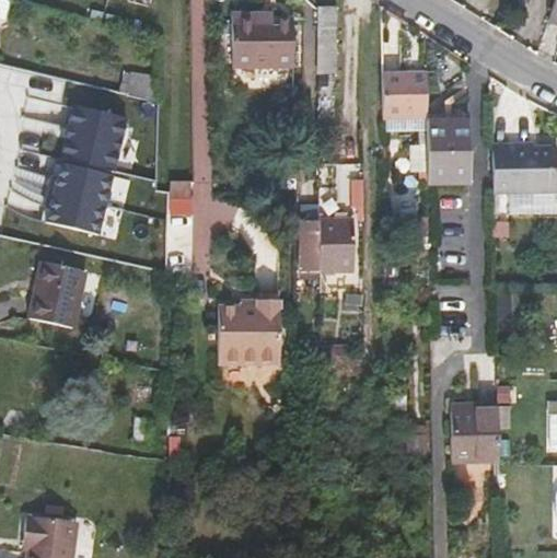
[(338,72),(338,4),(317,4),(318,72),(338,72)]
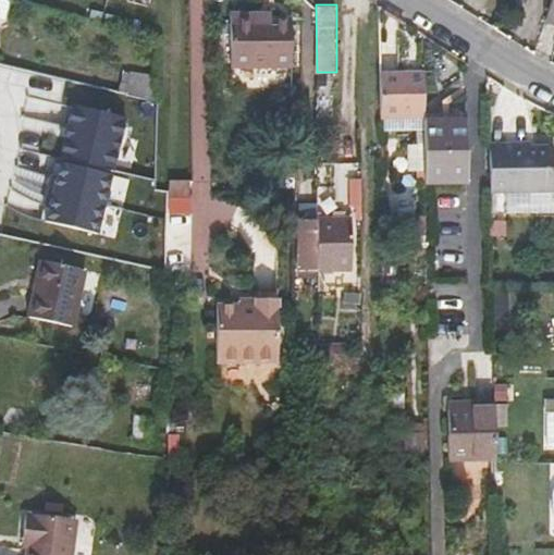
[(232,12),(232,63),(258,63),(257,12),(232,12)]
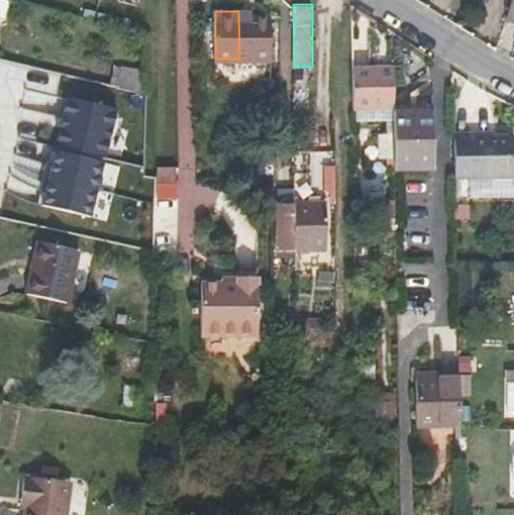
[(272,59),(271,17),(250,16),(240,16),(240,11),(238,11),(239,59),(272,59)]
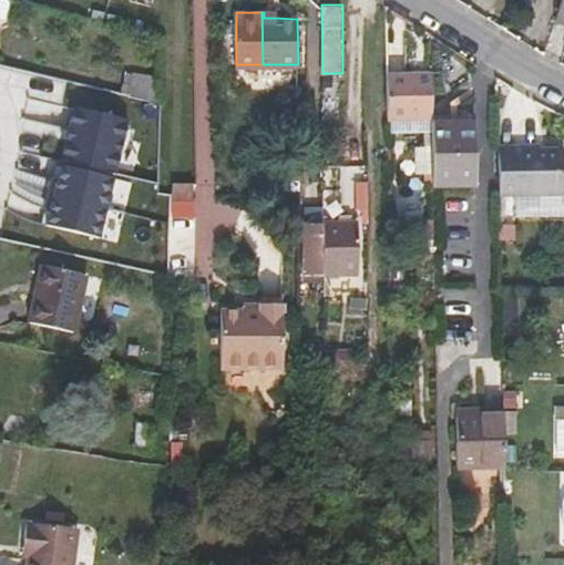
[(388,75),(389,121),(433,120),(432,75),(388,75)]
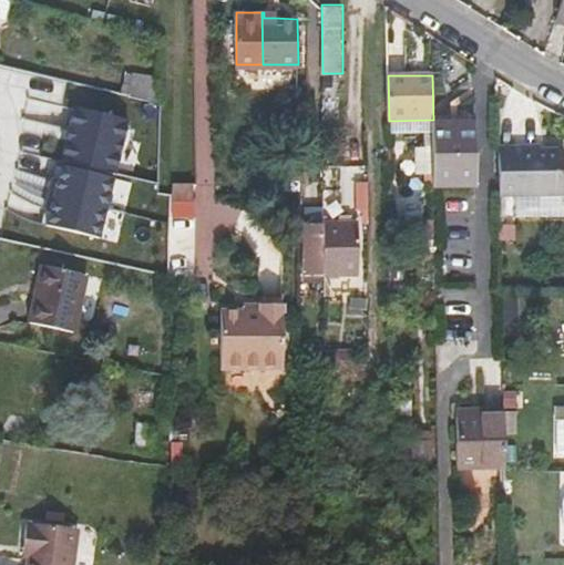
[(164,83),(137,78),(134,95),(164,102),(164,83)]
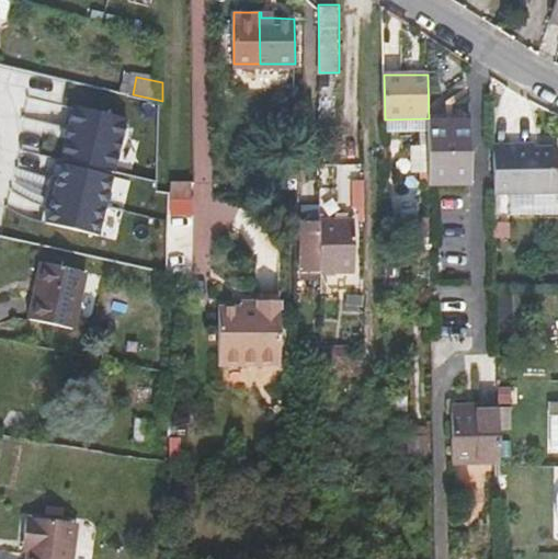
[(114,169),(116,170),(127,116),(76,105),(71,126),(76,126),(73,137),(69,136),(64,158),(114,169)]
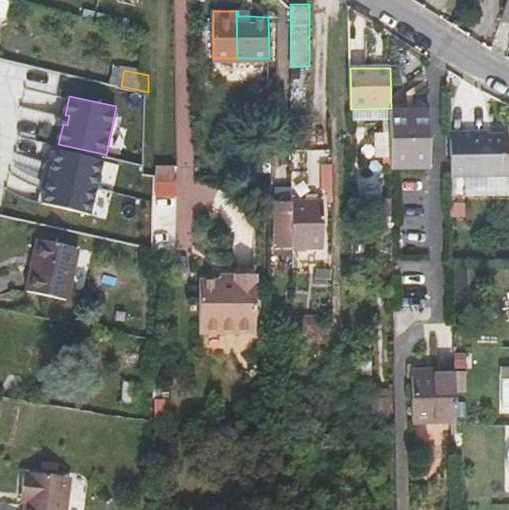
[(423,170),(423,114),(391,113),(392,170),(423,170)]
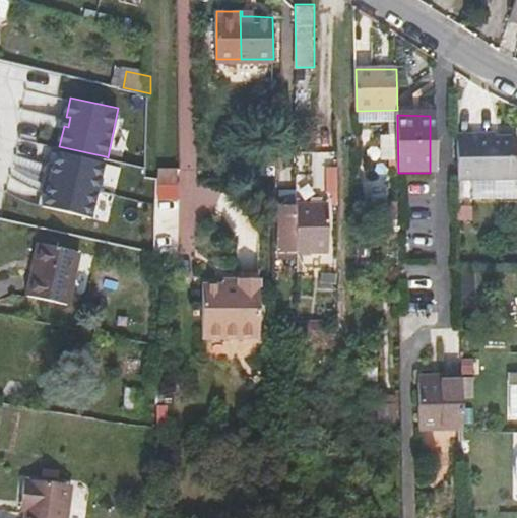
[(438,173),(437,116),(430,116),(430,173),(438,173)]
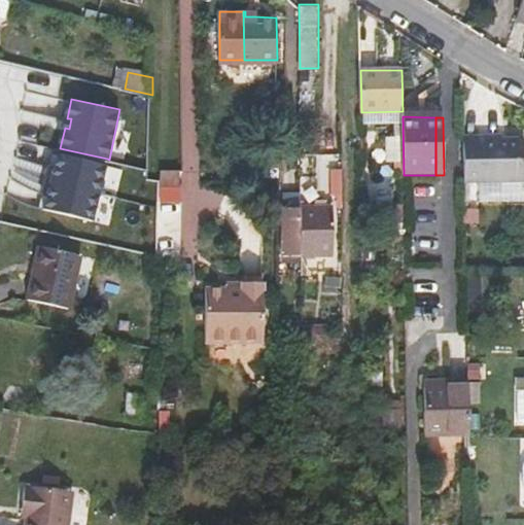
[(501,128),(464,129),(465,173),(523,172),(523,132),(519,130),(501,130),(501,128)]
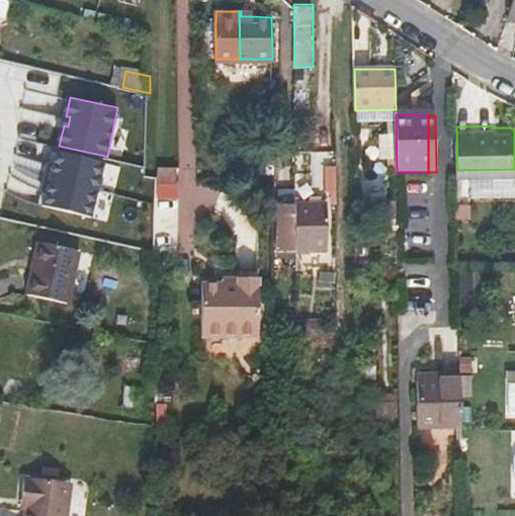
[(59,146),(58,150),(104,161),(105,156),(59,146)]
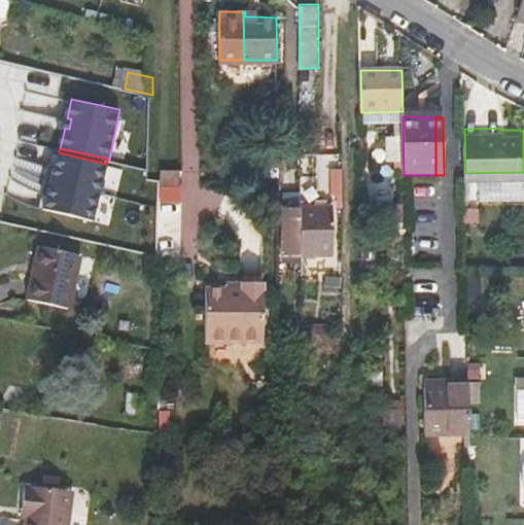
[(46,209),(95,219),(106,164),(59,152),(56,166),(50,165),(44,193),(49,194),(46,209)]
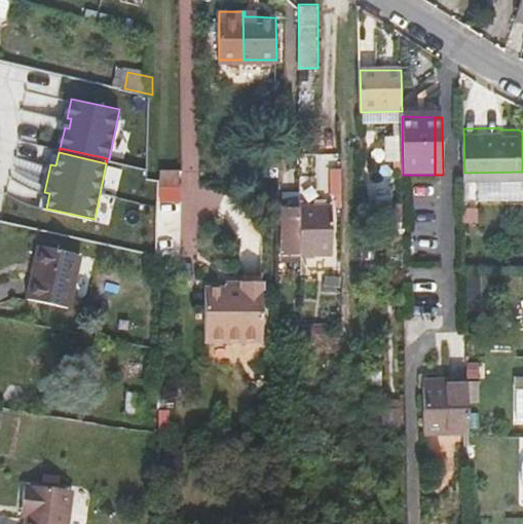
[(333,253),(333,207),(300,208),(301,253),(333,253)]
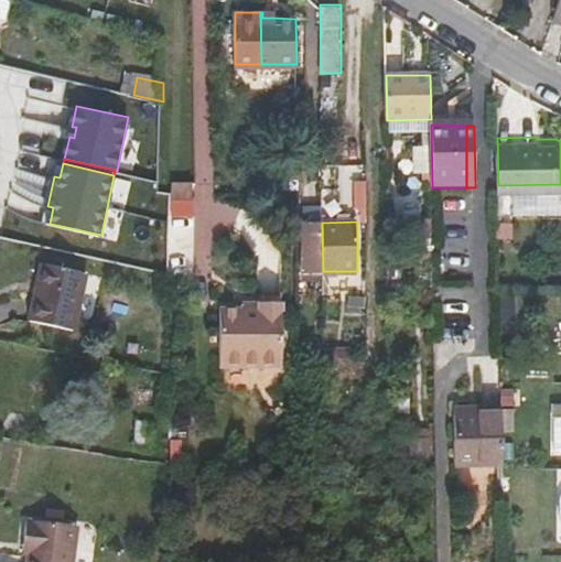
[(303,223),(303,271),(323,271),(322,223),(303,223)]
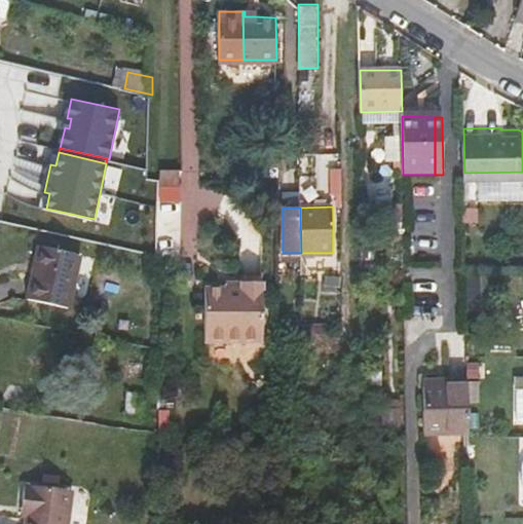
[(70,306),(81,254),(42,245),(30,298),(70,306)]
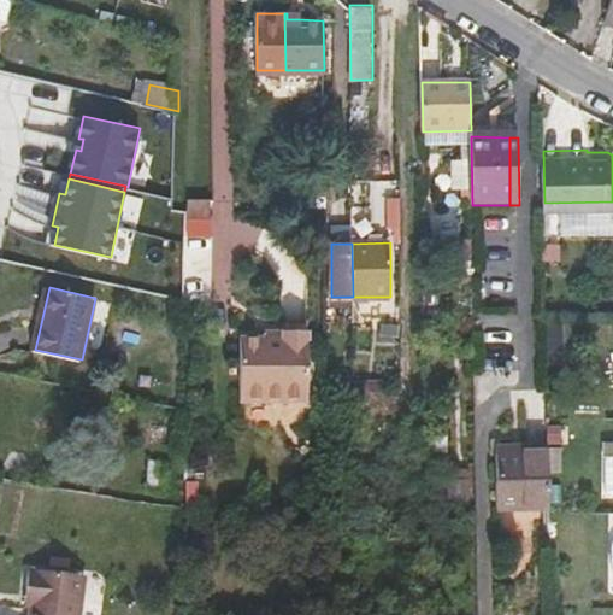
[(293,398),(292,329),(287,329),(287,337),(266,335),(242,338),(241,399),(293,398)]
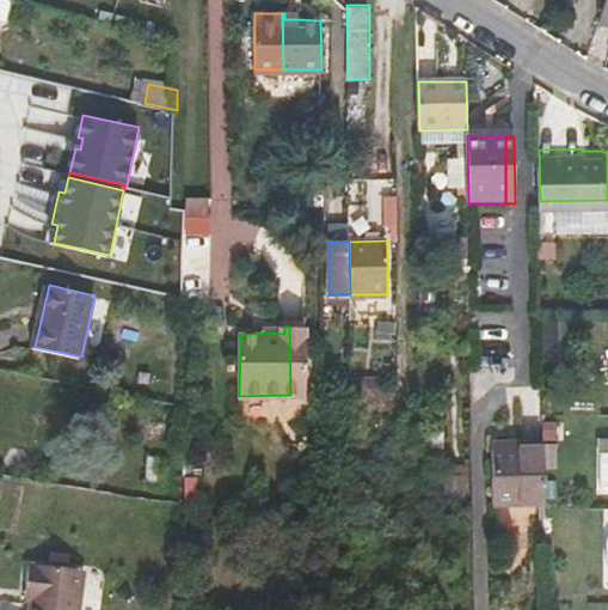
[(308,395),(307,328),(289,327),(290,395),(308,395)]
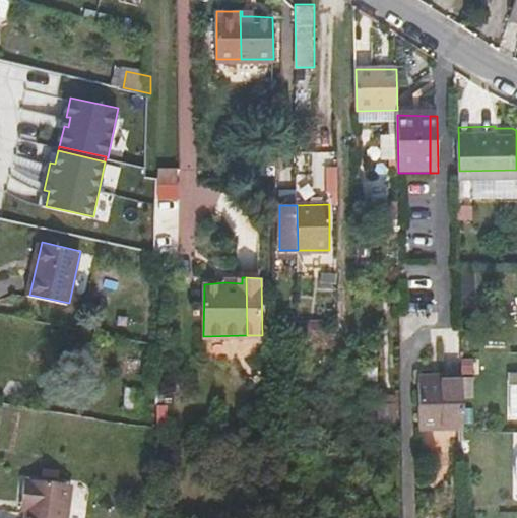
[(421,382),(421,425),(463,425),(463,390),(438,391),(437,382),(421,382)]
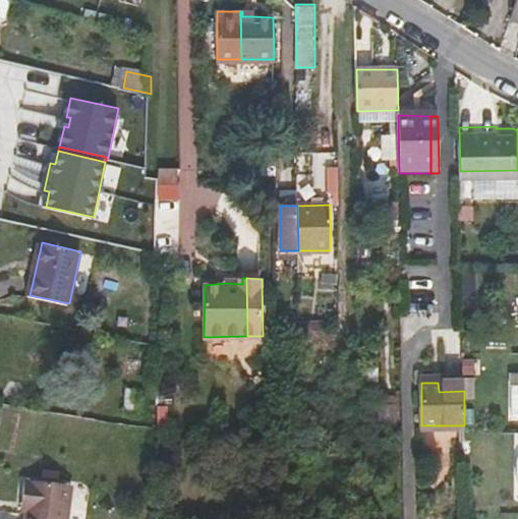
[(464,391),(463,383),(438,383),(439,392),(464,391)]
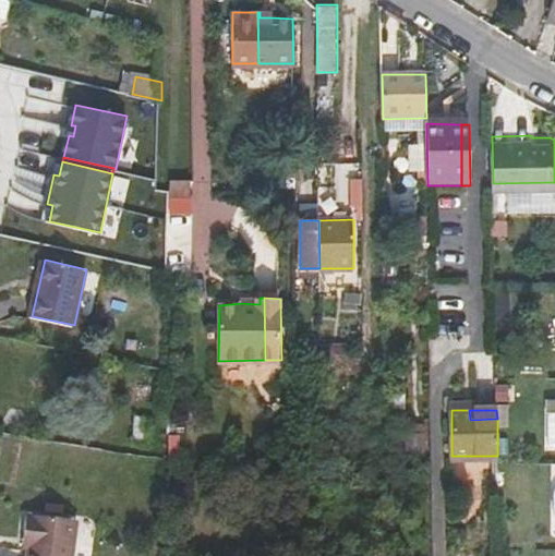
[(149,419),(135,417),(135,425),(148,427),(149,419)]
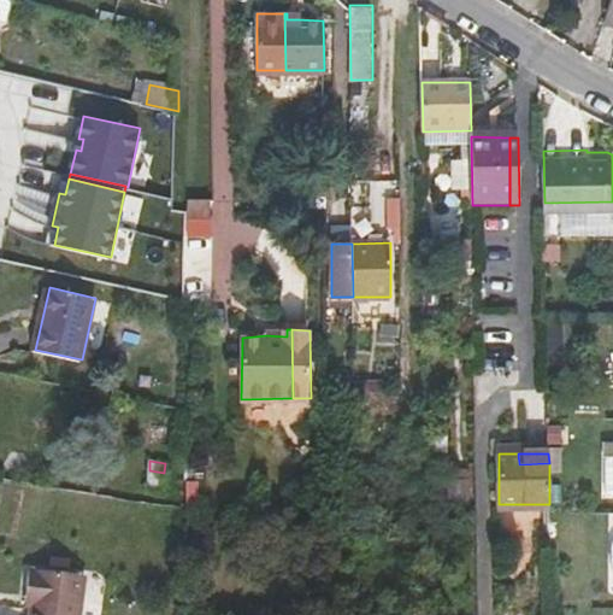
[(148,485),(164,486),(164,473),(149,470),(148,485)]
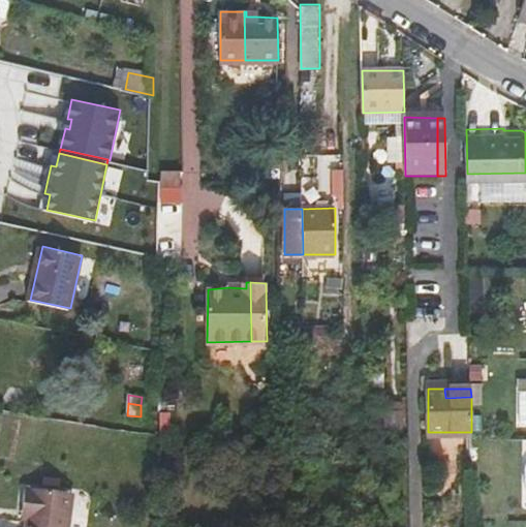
[(70,526),(75,492),(28,487),(26,508),(32,508),(30,522),(29,526),(70,526)]
